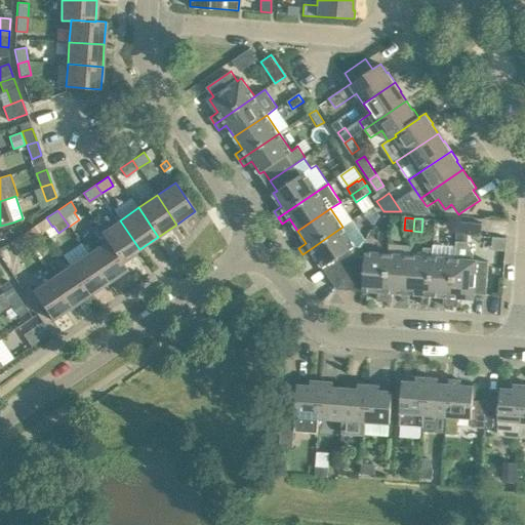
[(121,261),(139,249),(120,220),(101,233),(107,241),(121,261)]
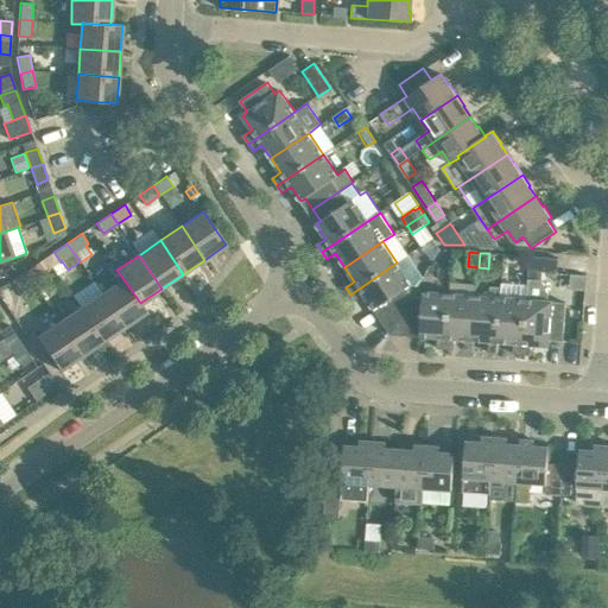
[(559,258),(531,257),(530,255),(529,271),(543,272),(558,273),(559,258)]
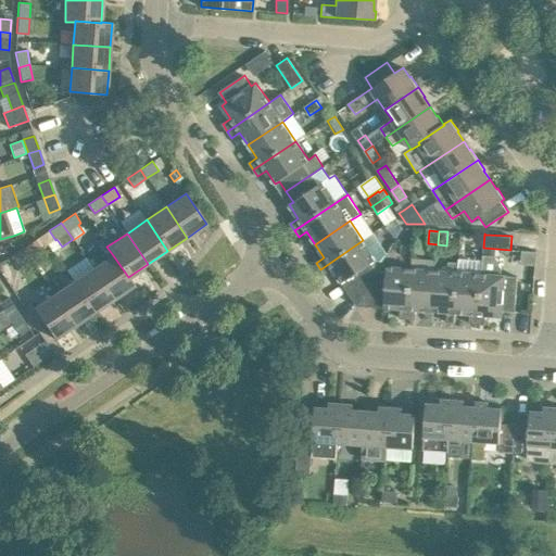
[(23,248),(29,257),(41,249),(36,240),(23,248)]
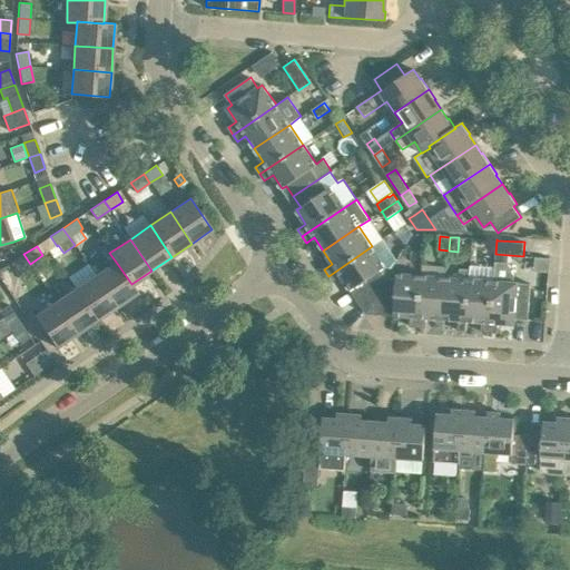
[(372,246),(328,276),(333,283),(342,277),(351,291),(355,287),(370,308),(393,269),(386,266),(386,267),(372,246)]
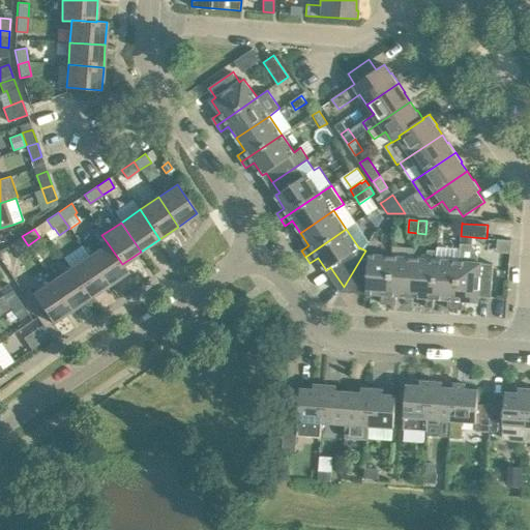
[(16,254),(28,245),(22,236),(9,244),(16,254)]
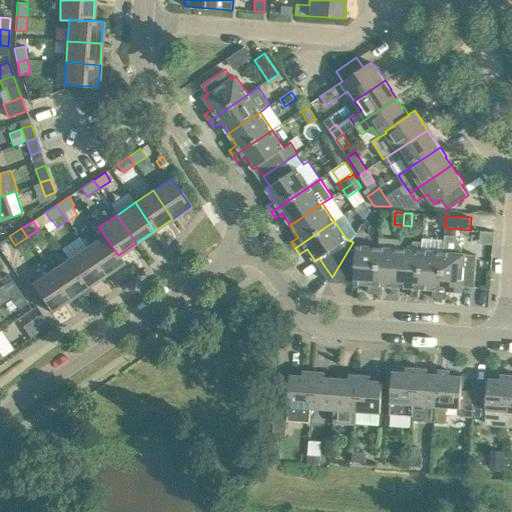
[(456,237),(457,229),(445,228),(444,240),(440,299),(447,300),(448,291),(463,292),(463,287),(474,288),(477,255),(461,254),(462,249),(456,237)]
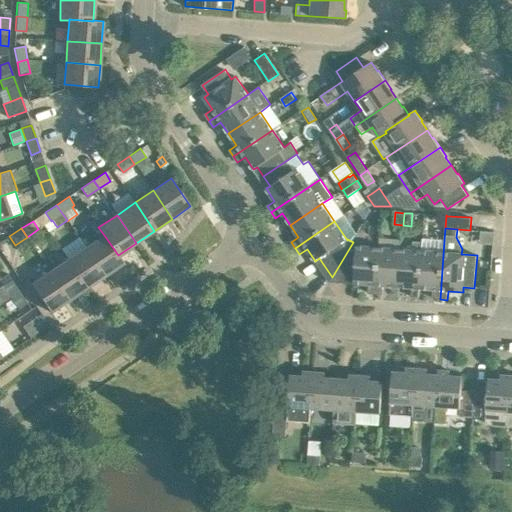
[(118,255),(104,235),(86,247),(105,275),(124,263),(118,255)]
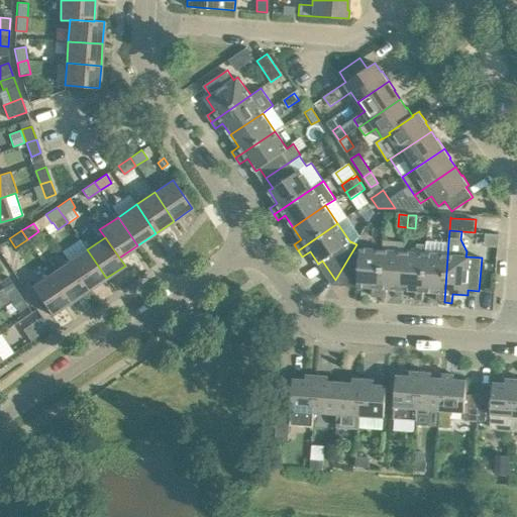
[(424,292),(427,240),(426,240),(426,244),(417,244),(416,252),(404,251),(401,290),(416,291),(415,300),(423,300),(424,292)]
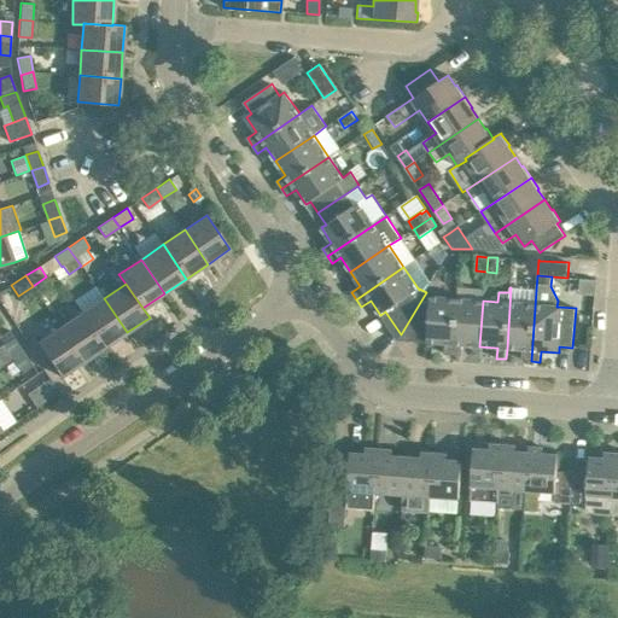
[(531,361),(536,290),(511,287),(507,349),(523,350),(522,360),(531,361)]
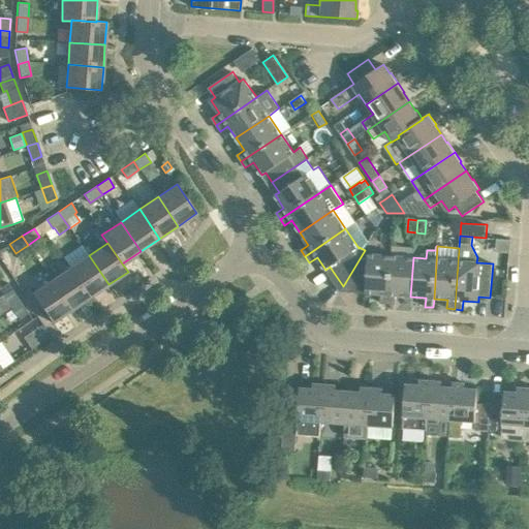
[(365,250),(343,286),(366,288),(366,293),(381,294),(380,304),(387,304),(392,256),(369,254),(369,252),(368,252),(365,250)]
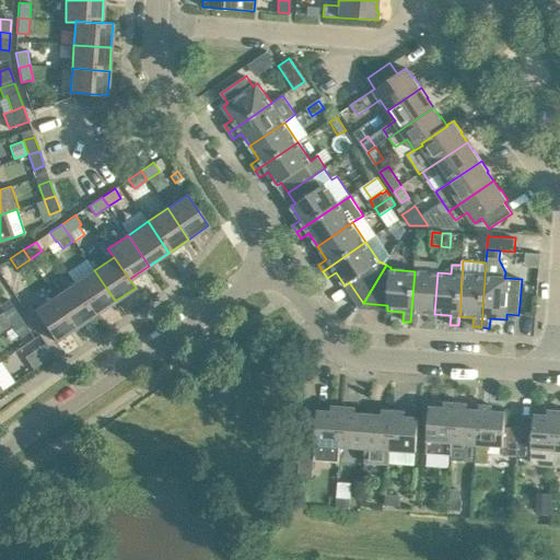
[(95,314),(115,301),(94,270),(74,283),(95,314)]
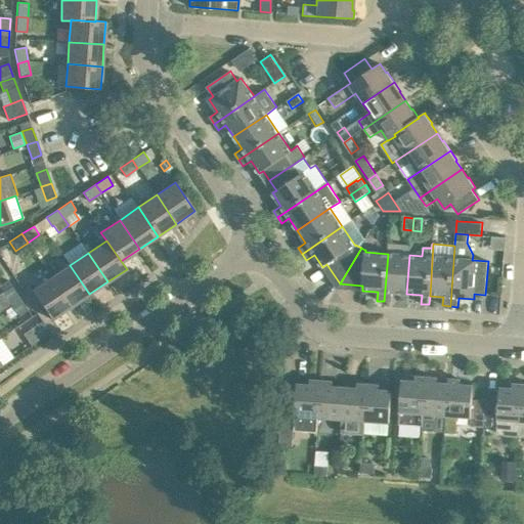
[(406,294),(409,255),(388,254),(384,301),(392,302),(392,293),(406,294)]
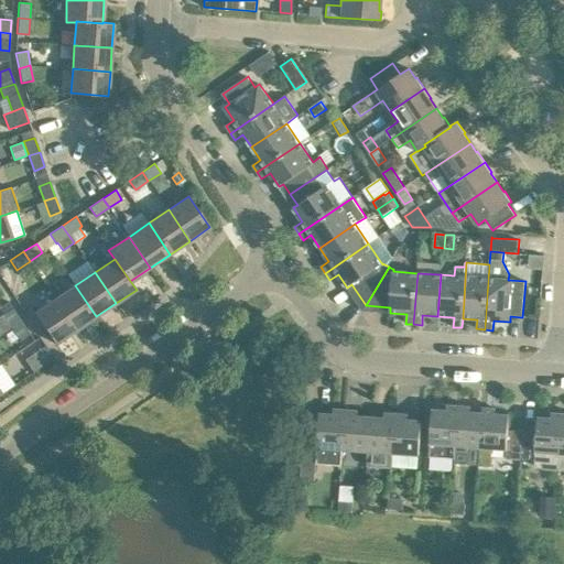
[(76,331),(96,316),(75,285),(55,299),(76,331)]
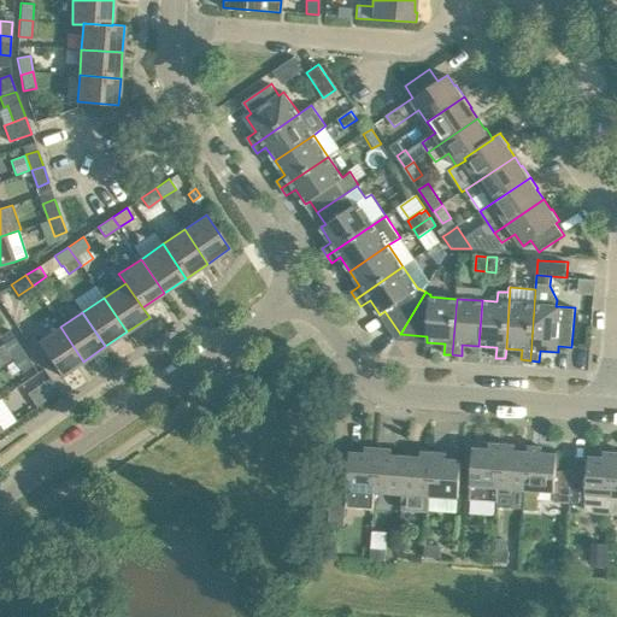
[(62,376),(83,362),(60,327),(39,342),(62,376)]
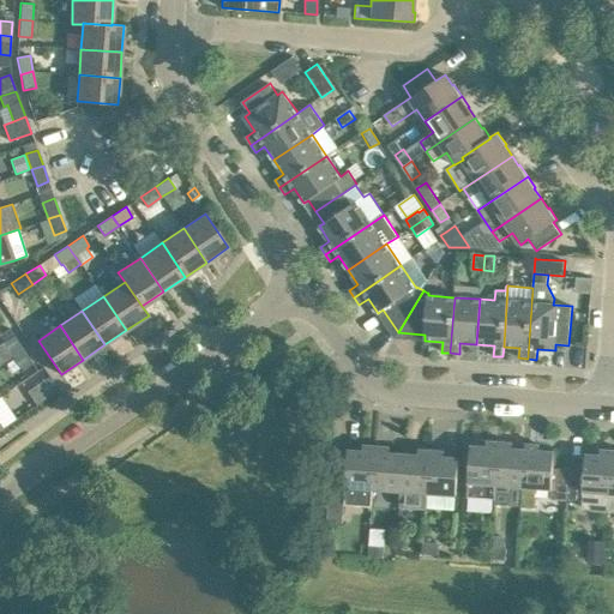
[(12,356),(23,349),(13,335),(2,342),(12,356)]
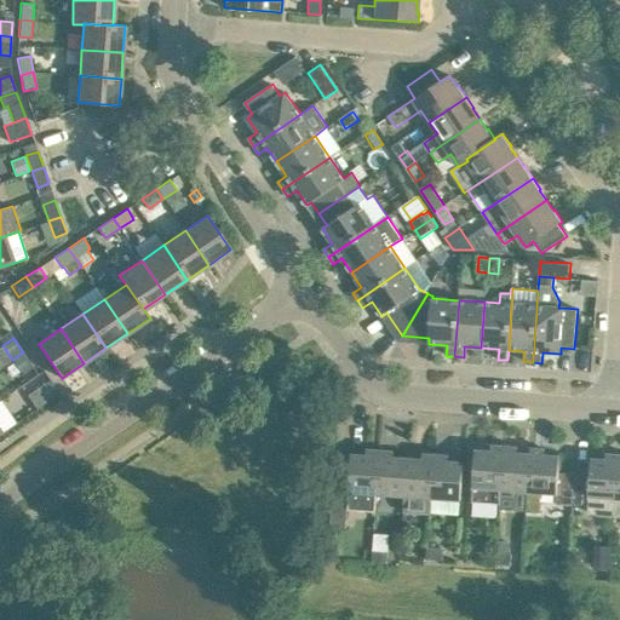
[(22,374),(33,367),(23,352),(12,360),(22,374)]
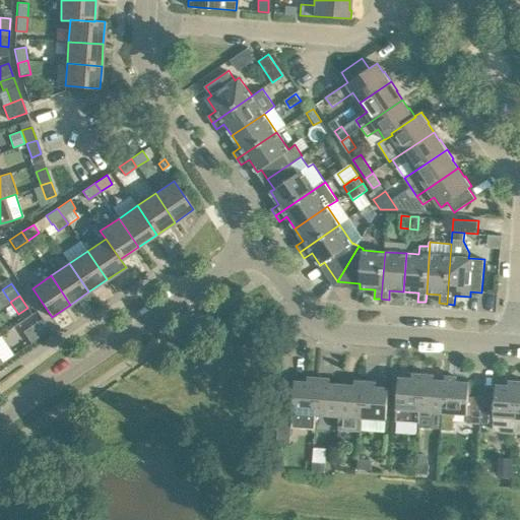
[(50,330),(44,321),(42,318),(34,324),(42,336),(50,330)]
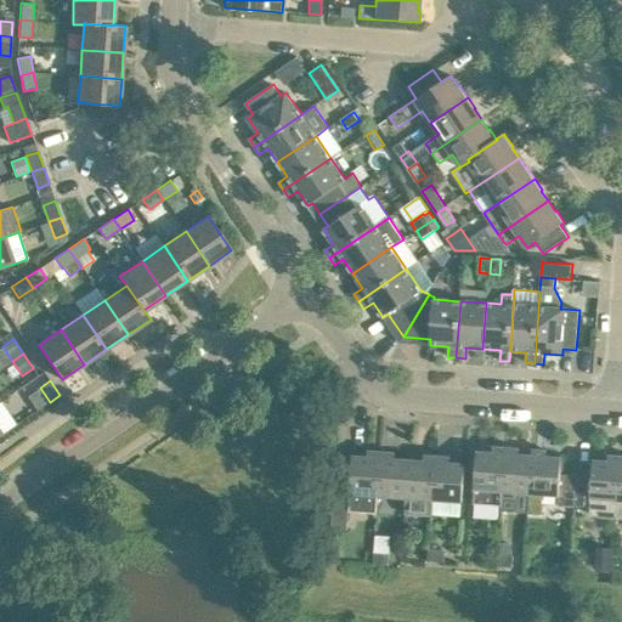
[(503,497),(507,447),(493,447),(493,452),(478,451),(475,475),(475,479),(474,490),(474,503),(501,505),(502,497),(503,497)]
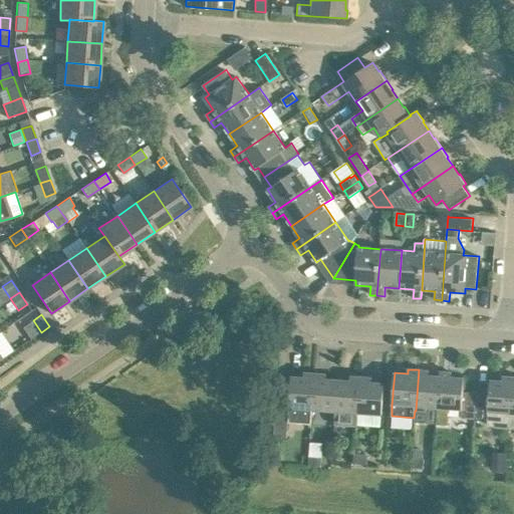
[(438,408),(440,376),(429,375),(429,370),(419,369),(416,411),(426,412),(427,407),(438,408)]
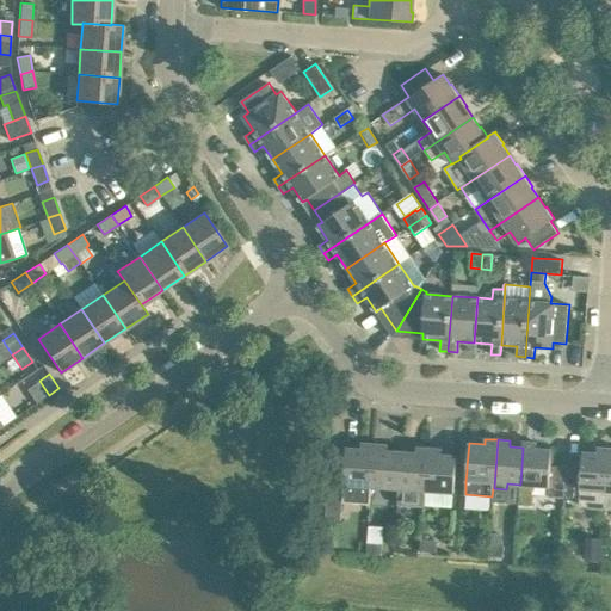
[(537,443),(525,442),(524,442),(523,448),(520,485),(520,491),(519,504),(532,505),(532,492),(534,492),(534,486),(549,487),(548,497),(565,498),(567,467),(551,466),(553,450),(537,449),(537,443)]
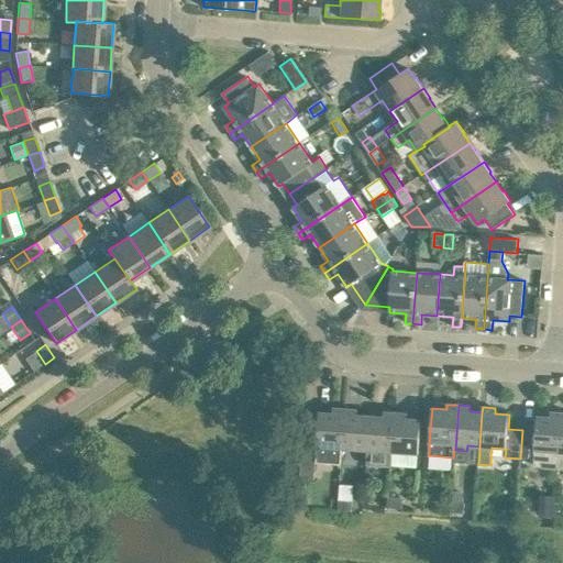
[(302,448),(302,454),(317,455),(317,463),(342,465),(343,449),(345,409),(334,408),(333,414),(320,412),(319,417),(305,416),(305,426),(302,448)]
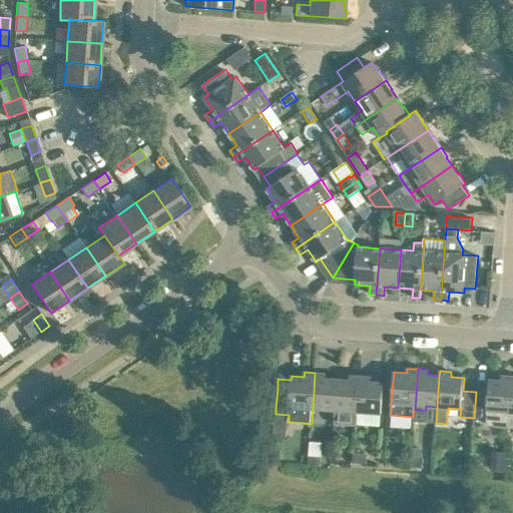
[(335,411),(338,379),(326,379),(326,374),(315,373),(313,409),(335,411)]
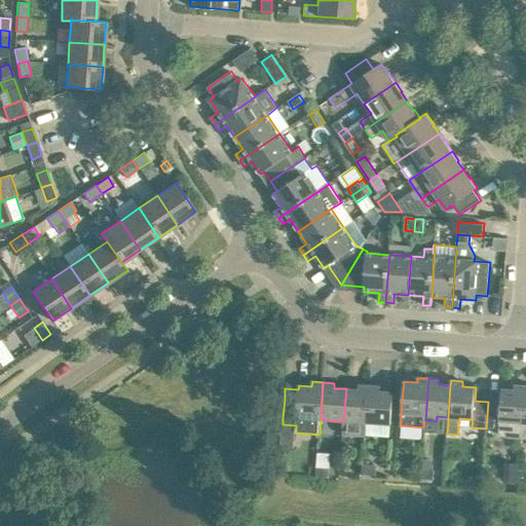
[(366,437),(367,422),(370,385),(359,385),(359,389),(346,388),(343,421),(342,435),(366,437)]
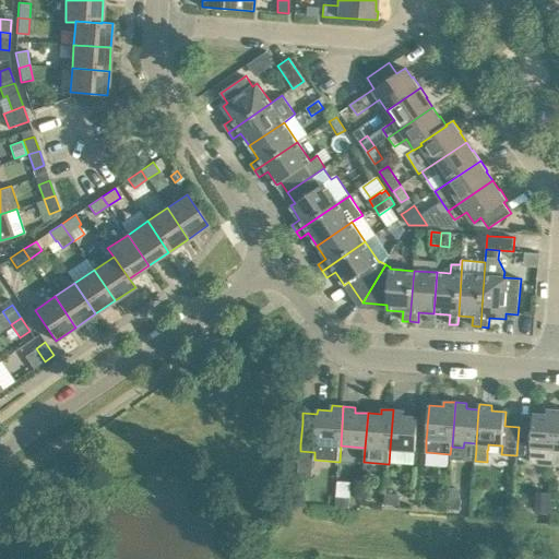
[(417,439),(418,417),(404,416),(405,411),(393,409),(390,449),(416,451),(417,439)]
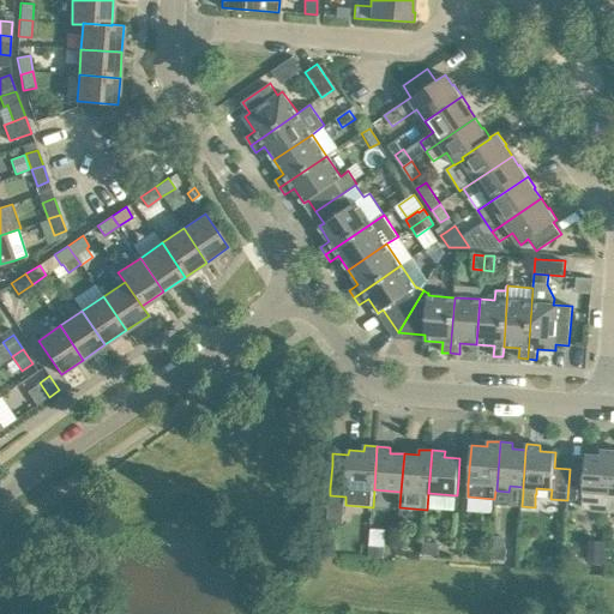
[(609,512),(613,451),(600,450),(600,455),(585,455),(584,470),(570,469),(567,500),(583,501),(583,505),(584,507),(591,511),(609,512)]
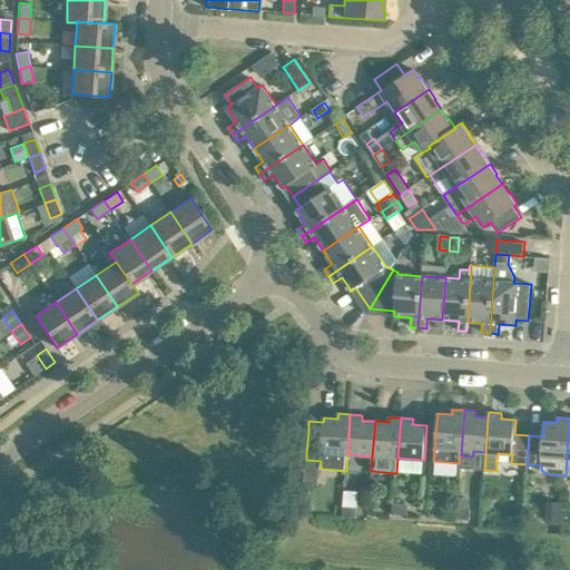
[(457,508),(455,519),(459,519),(470,520),(470,509),(469,509),(469,502),(469,499),(458,498),(458,501),(457,508)]
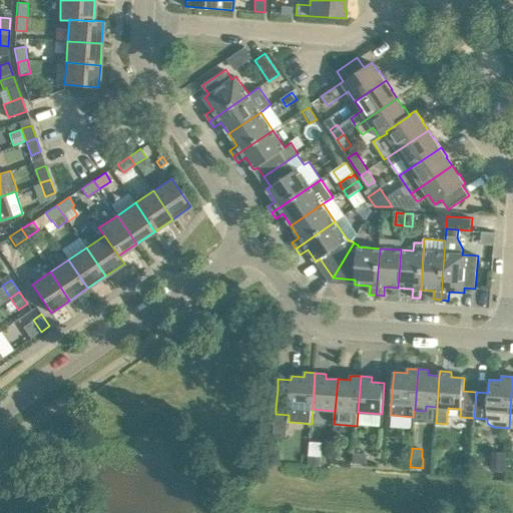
[(492,451),(491,471),(505,472),(505,470),(507,452),(492,451)]
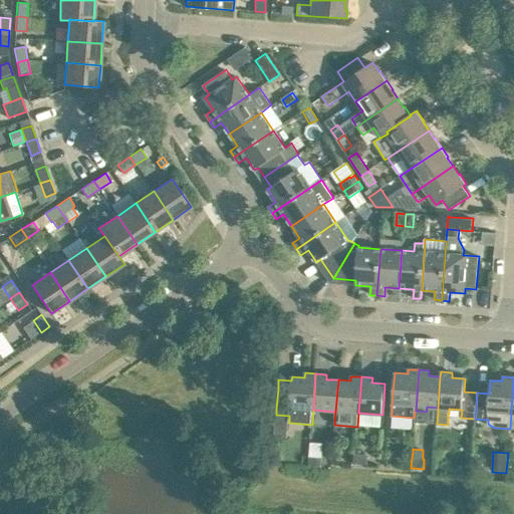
[(352,463),(367,464),(368,455),(353,454),(352,463)]
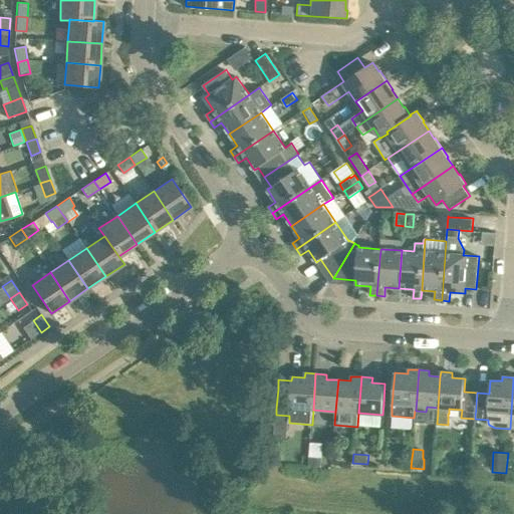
[(321,467),(322,458),(309,457),(308,466),(321,467)]
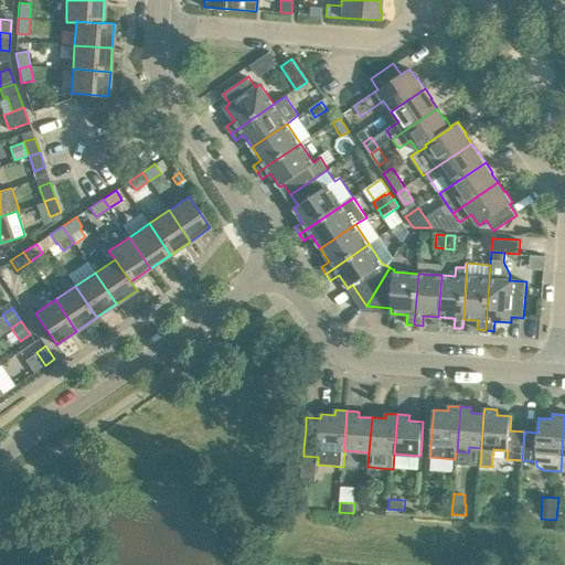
[(451,514),(452,503),(438,502),(437,513),(451,514)]
